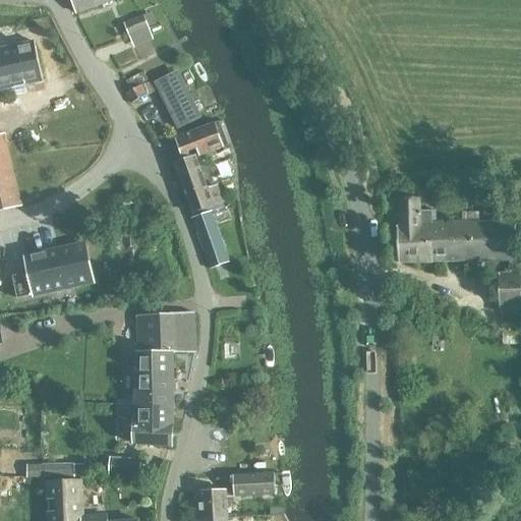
[(69,0),(74,13),(115,0),(69,0)]
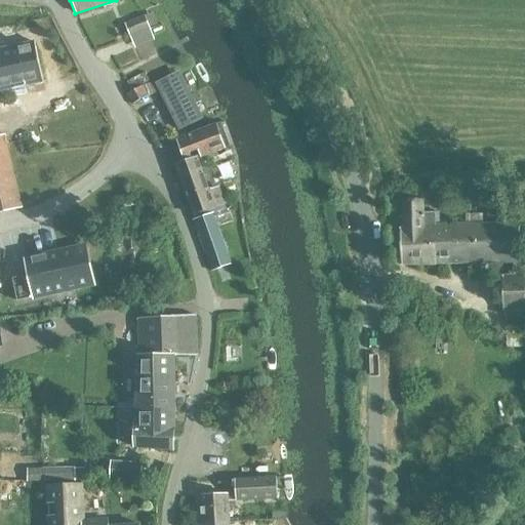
[(143,14),(125,23),(130,36),(149,29),(143,14)]
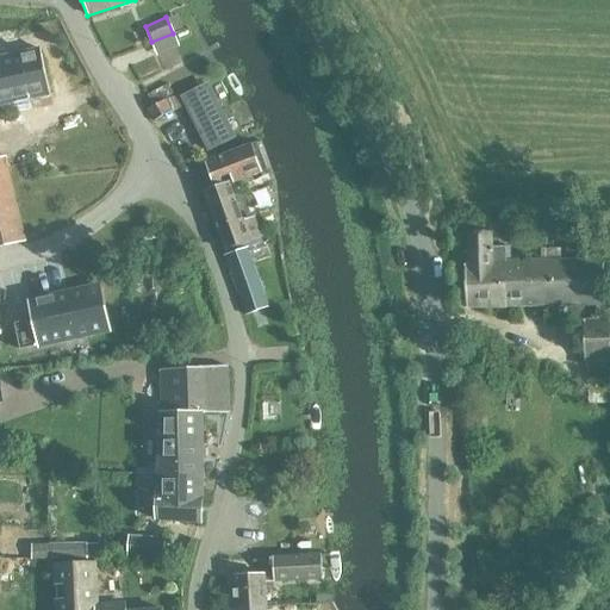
[(41,49),(0,57),(0,106),(50,95),(41,49)]
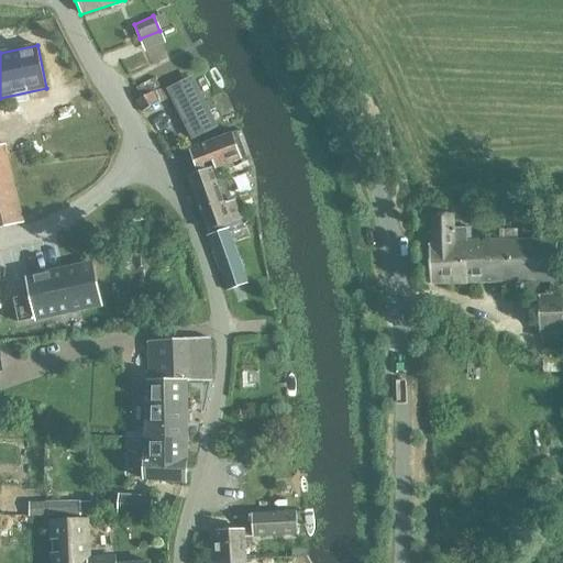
[(232,122),(206,70),(194,76),(220,129),(232,122)]
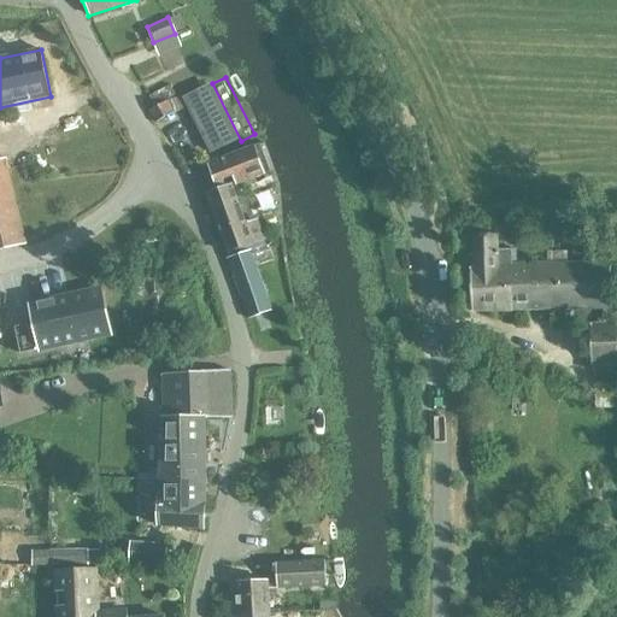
[(148,95),(154,106),(175,94),(170,83),(148,95)]
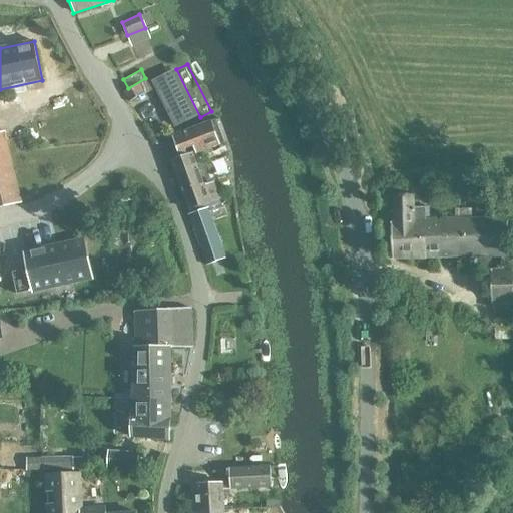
[(141,83),(145,93),(164,83),(165,87),(170,84),(165,71),(141,83)]
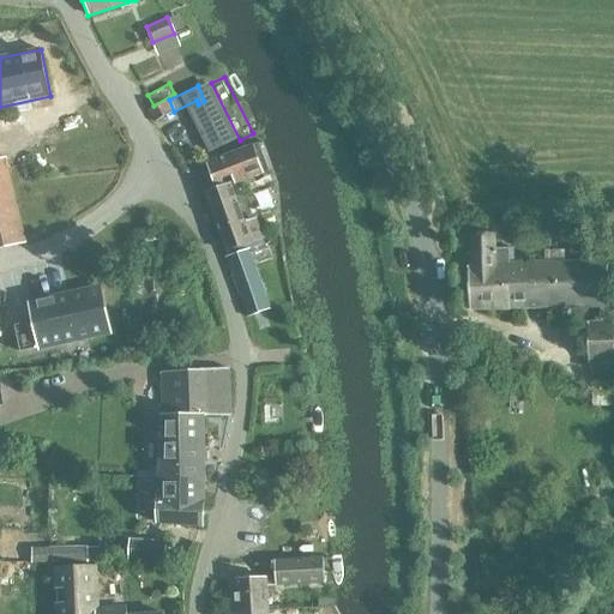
[(148,109),(155,121),(167,114),(161,102),(148,109)]
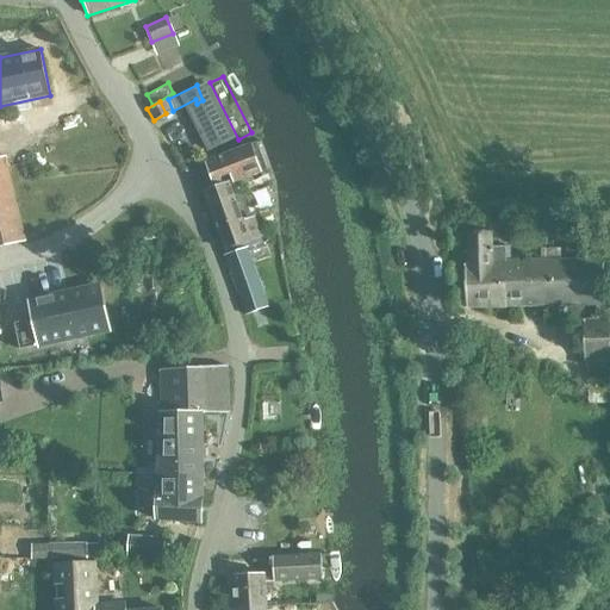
[(205,193),(225,251),(261,238),(256,223),(249,221),(242,222),(229,185),(223,186),(219,176),(228,173),(232,184),(262,173),(251,145),(206,161),(216,190),(205,193)]
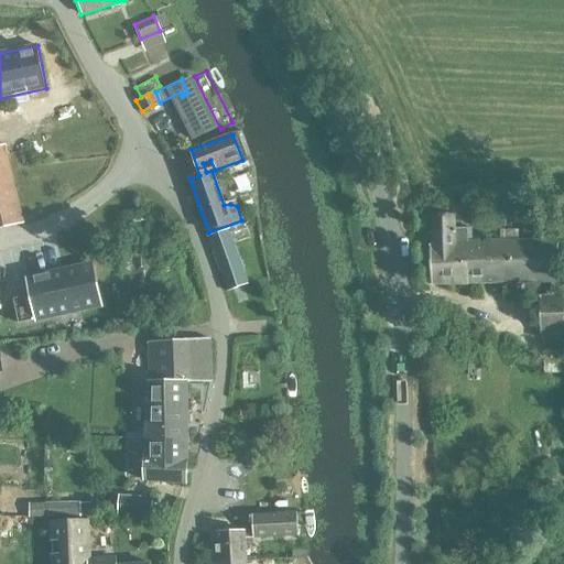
[(0,229),(23,225),(4,147),(0,147),(0,229)]
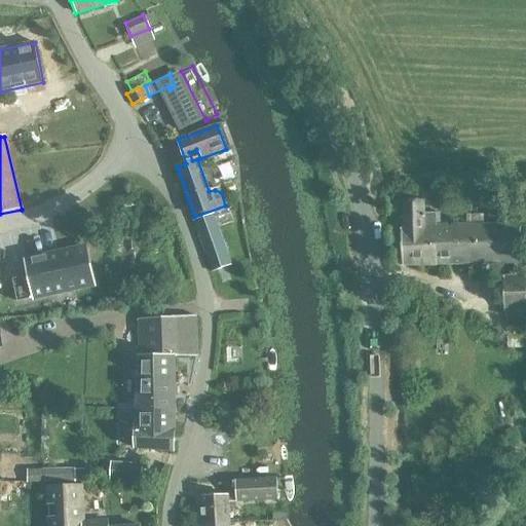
[(503,276),(504,312),(525,311),(525,275),(520,276),(519,224),(482,224),(482,215),(466,215),(466,224),(436,224),(436,222),(440,222),(440,212),(423,213),(423,199),(403,200),(404,228),(401,228),(402,265),(514,262),(514,276),(503,276)]
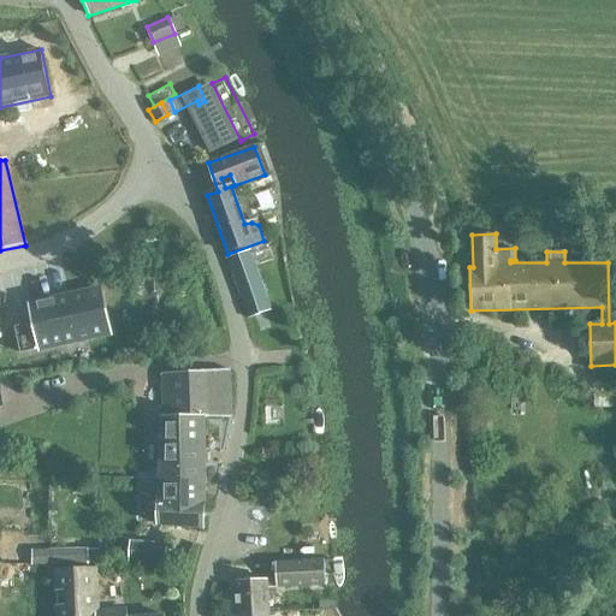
[(596,254),(596,238),(572,238),(572,254),(596,254)]
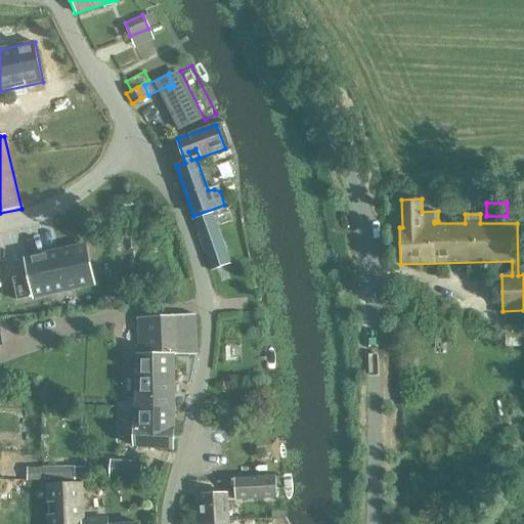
[(215,213),(218,225),(232,220),(228,209),(215,213)]
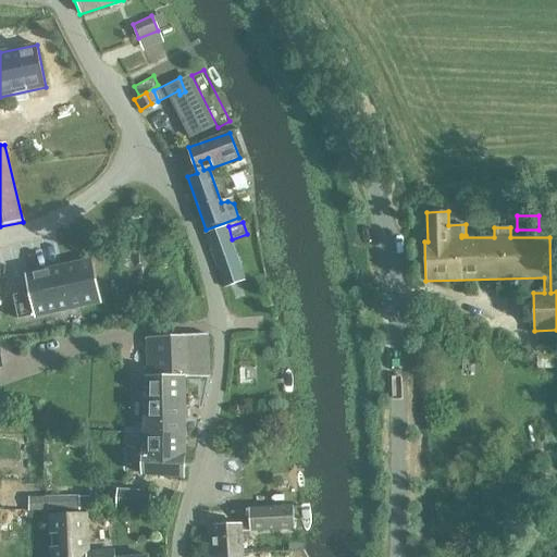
[(206,234),(224,288),(246,281),(227,226),(206,234)]
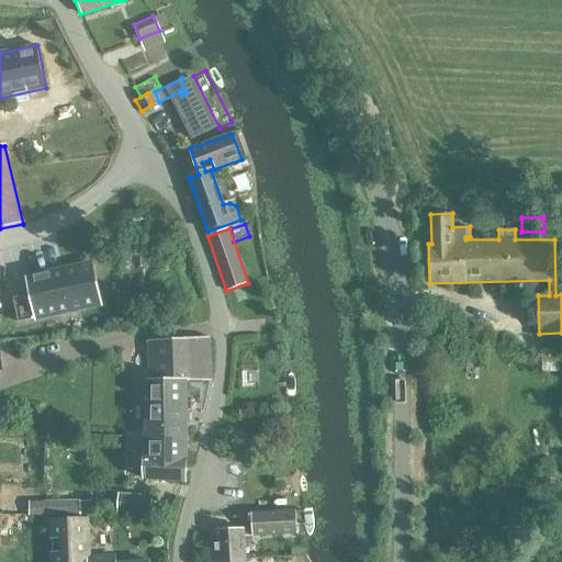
[(27,279),(31,296),(14,300),(20,324),(100,305),(91,265),(27,279)]
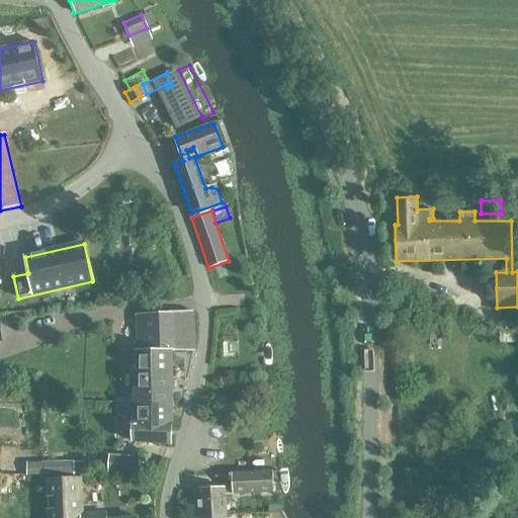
[(193,312),(190,312),(138,315),(138,385),(135,404),(173,405),(173,383),(172,352),(195,352),(193,312)]
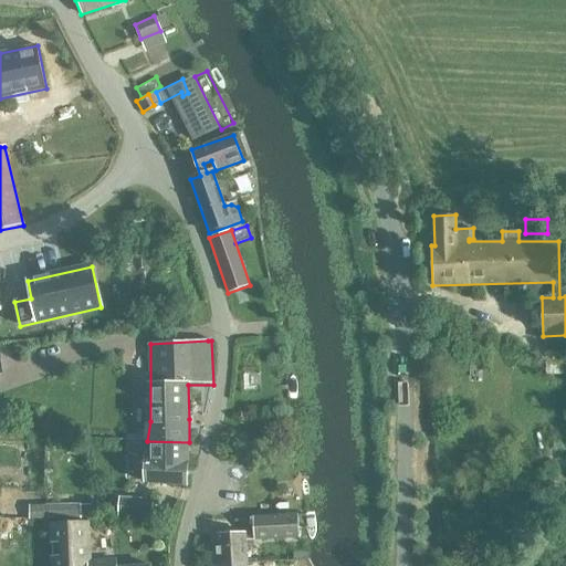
[(546,374),(565,373),(565,350),(545,352),(546,374)]
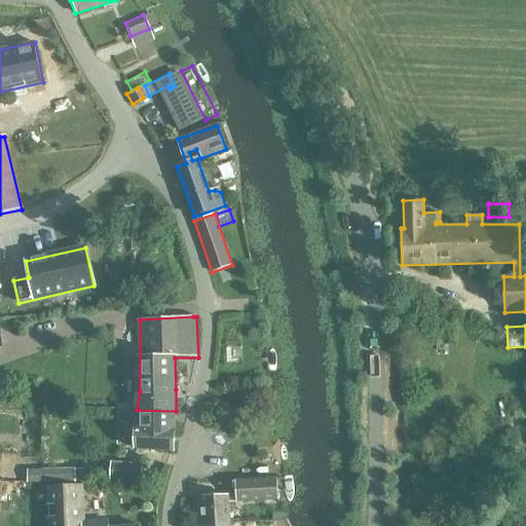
[(176,430),(176,425),(176,411),(137,410),(136,449),(174,452),(176,430)]
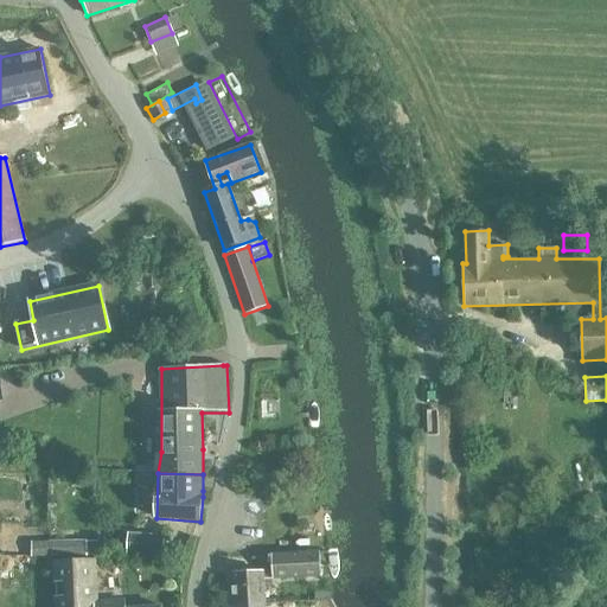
[(127,532),(126,554),(163,556),(164,535),(127,532)]
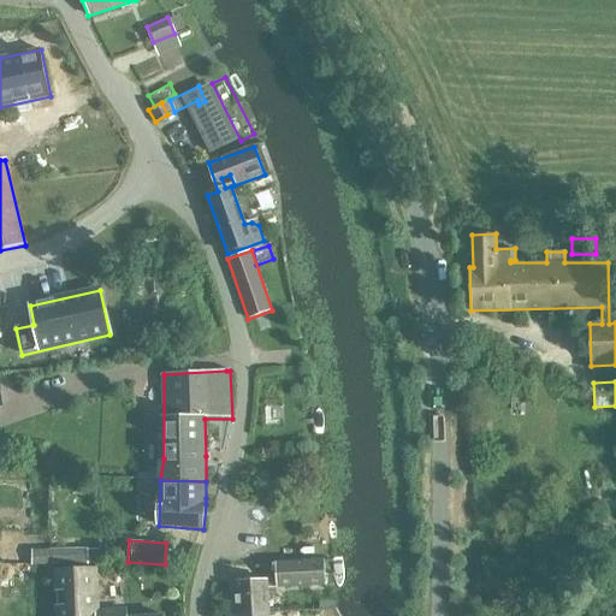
[(49,549),(49,566),(88,564),(88,549),(49,549)]
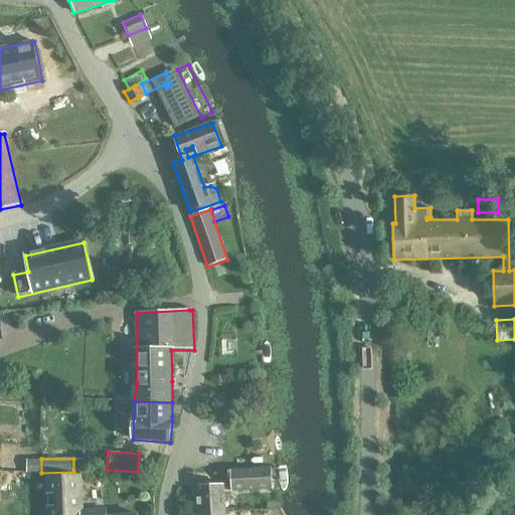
[(231,485),(223,485),(193,487),(195,514),(224,512),(224,495),(232,495),(231,491),(272,489),(271,469),(230,471),(231,485)]
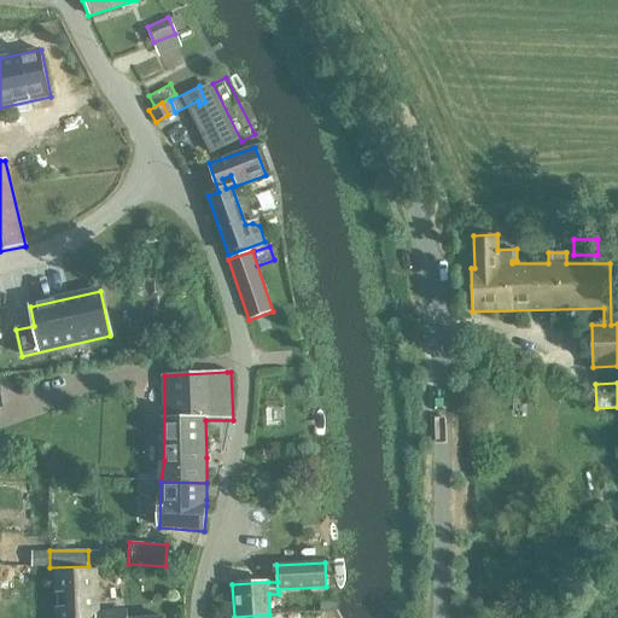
[(163,617),(149,617),(126,617),(127,611),(99,613),(97,571),(57,573),(57,617),(163,617)]
